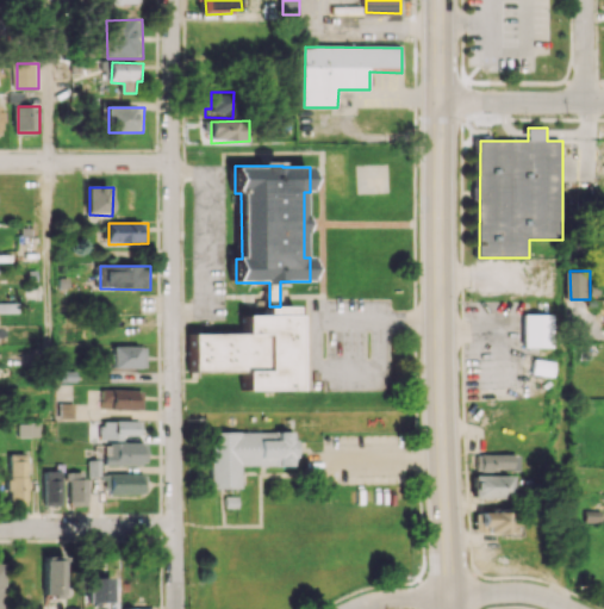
[(193,334),(193,372),(246,372),(246,391),(299,391),(299,308),(268,308),(268,316),(246,316),(246,334),(193,334)]
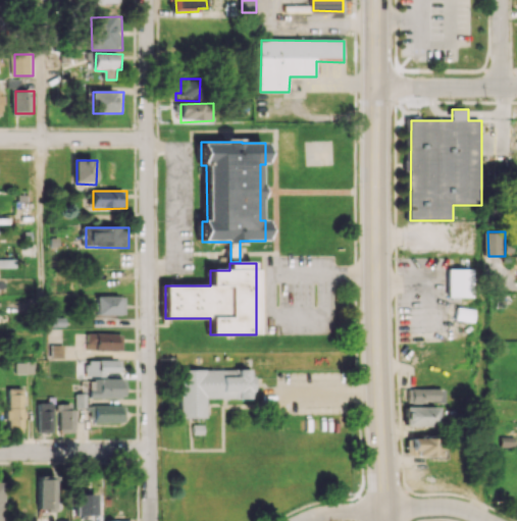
[(473,270),(451,269),(450,298),(473,298),(473,270)]
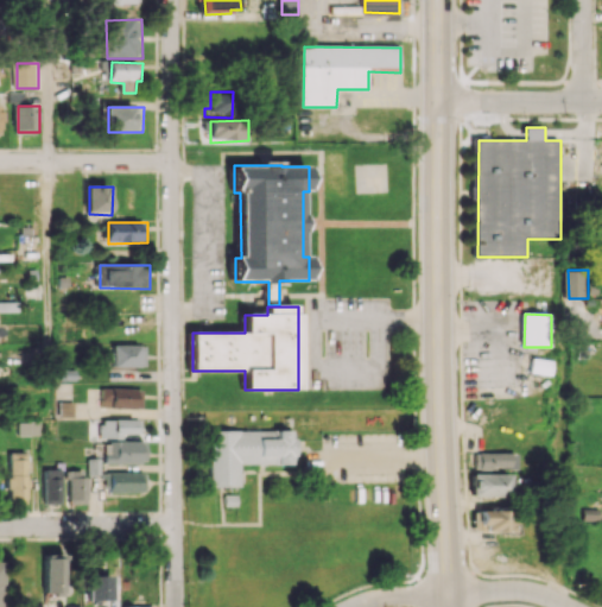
[(115,367),(149,368),(149,347),(116,346),(115,367)]
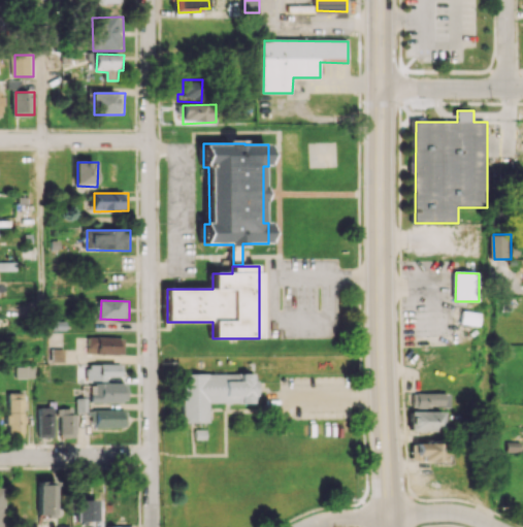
[(126,356),(126,338),(92,337),(91,355),(126,356)]
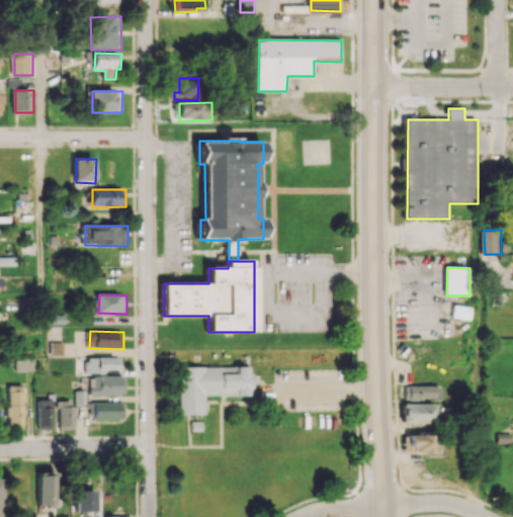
[(108,374),(108,370),(122,370),(122,358),(89,358),(88,373),(108,374)]
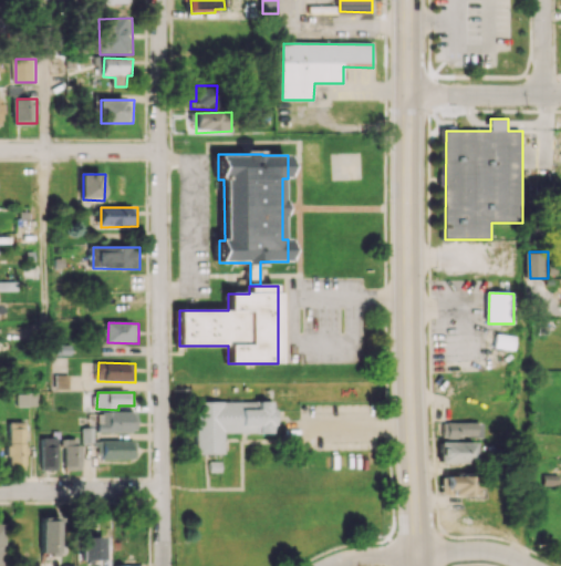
[(41,408),(41,393),(22,393),(22,408),(41,408)]
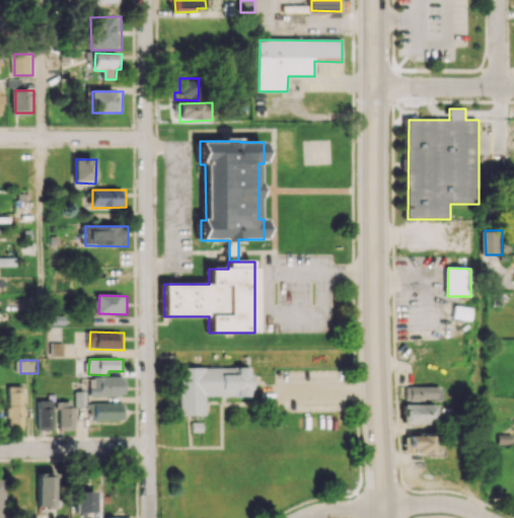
[(182,416),(208,416),(208,397),(253,396),(253,368),(181,368),(182,416)]
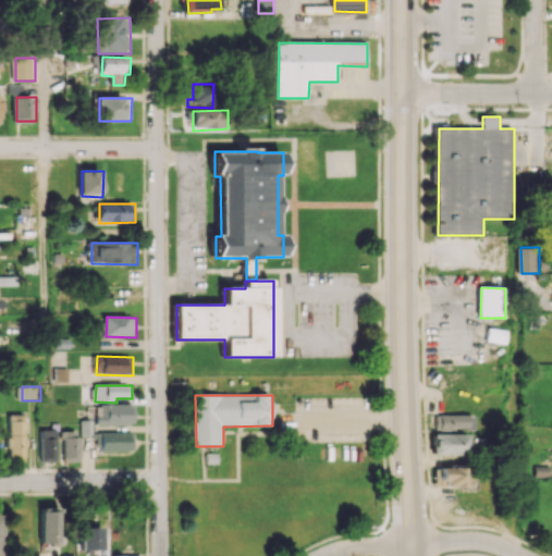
[(98,425),(136,425),(136,406),(98,406),(98,425)]
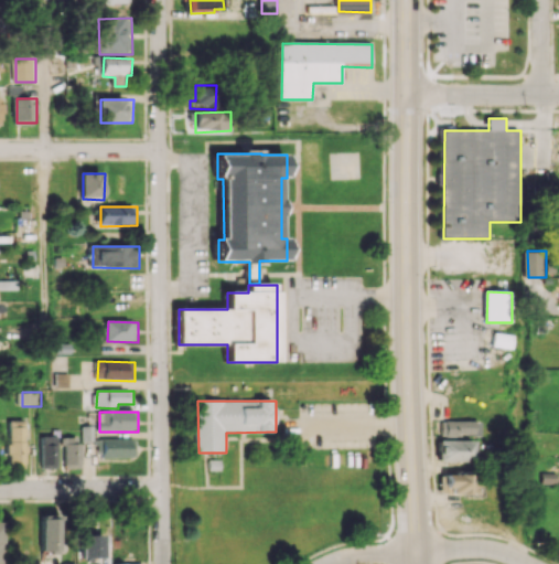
[(29,422),(12,422),(11,468),(28,468),(29,422)]
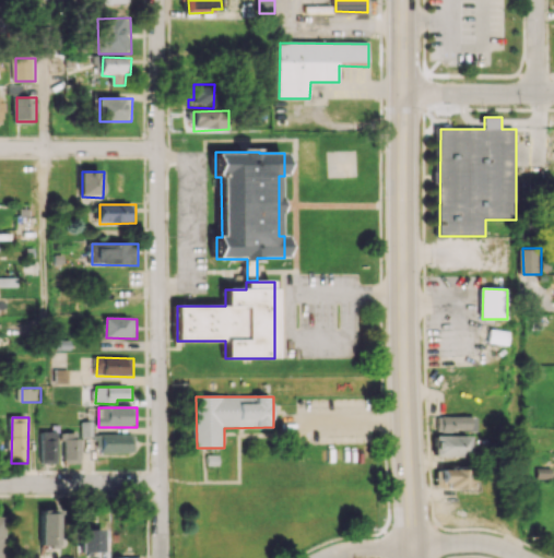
[(479,417),(439,418),(439,431),(479,431),(479,417)]
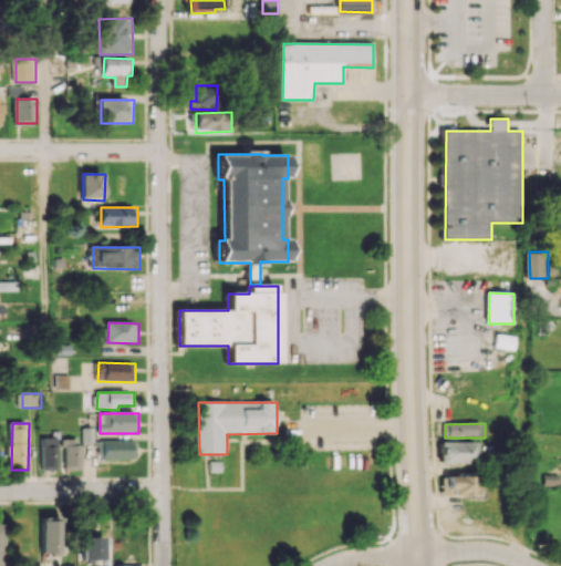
[(60,438),(44,439),(45,471),(61,470),(60,438)]
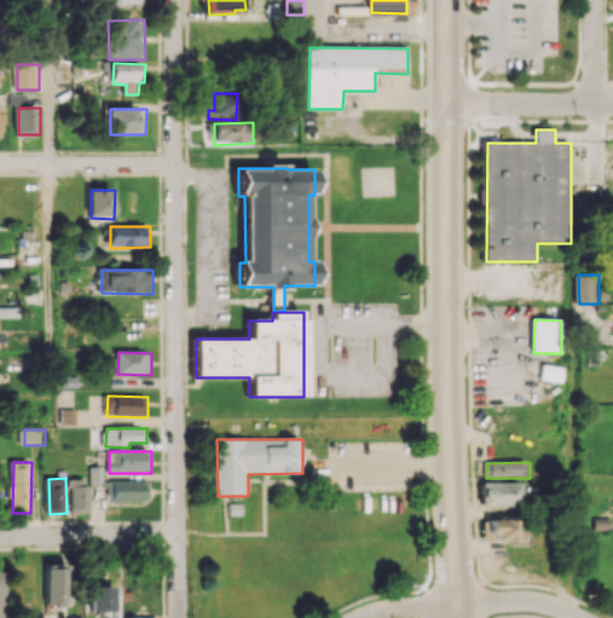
[(92,513),(92,480),(73,480),(73,513),(92,513)]
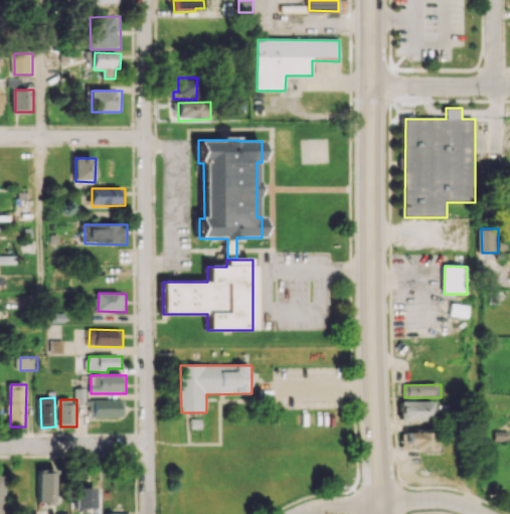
[(95,417),(125,418),(125,401),(95,401),(95,417)]
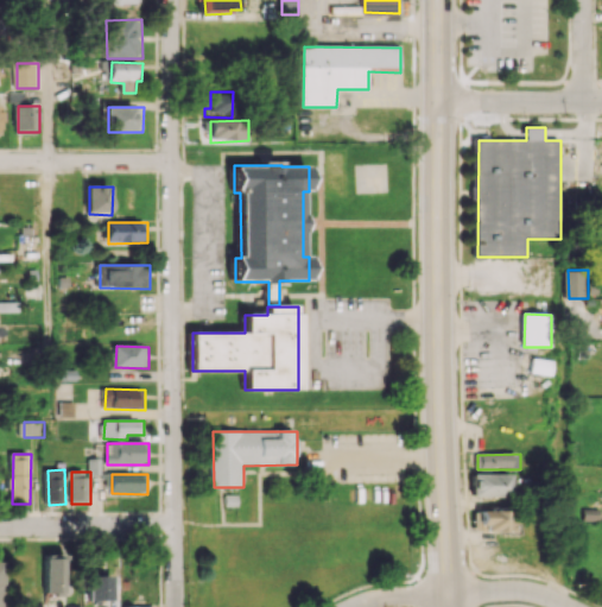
[(513,475),(475,474),(475,498),(513,498),(513,475)]
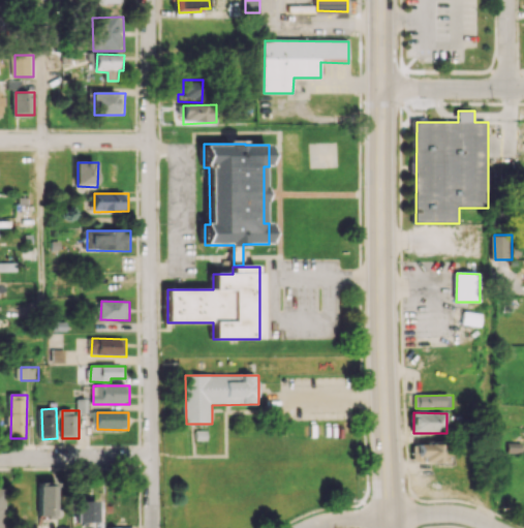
[(415,444),(414,462),(450,463),(451,445),(415,444)]
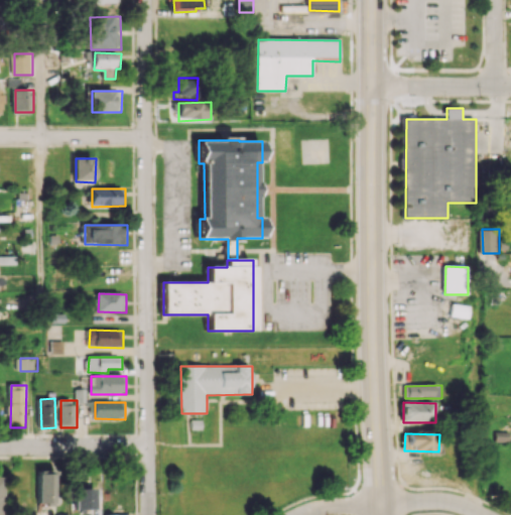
[(39,504),(55,505),(56,475),(40,474),(39,504)]
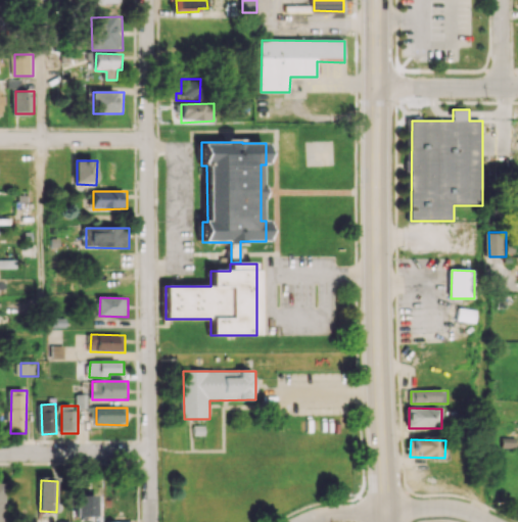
[(79,495),(79,518),(89,518),(89,517),(99,518),(99,496),(79,495)]
